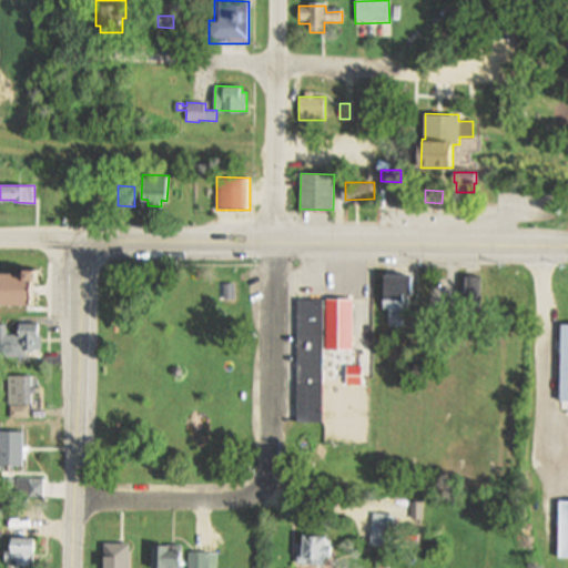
[(37,271),(37,283),(33,283),(32,307),(0,306),(0,274),(20,275),(20,271),(37,271)]
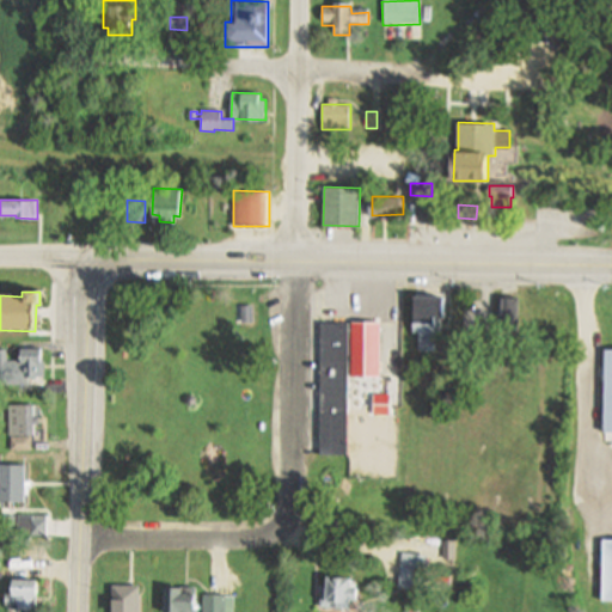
[(414,294),(445,294),(445,316),(441,316),(441,331),(436,331),(436,350),(417,350),(417,331),(414,331),(414,294)]
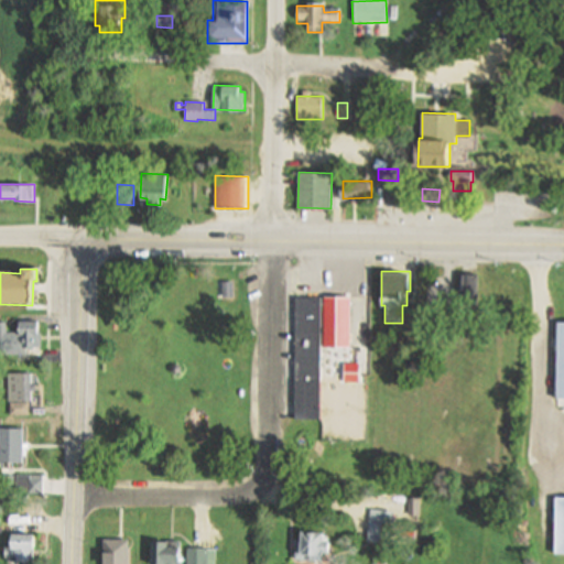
[(461,273),(478,274),(477,306),(459,305),(461,273)]
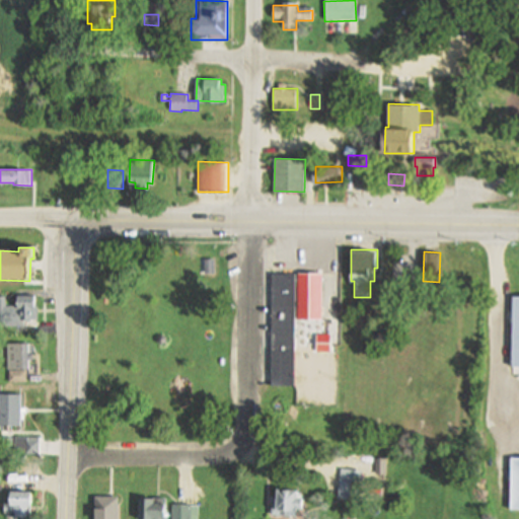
[(216,258),(216,273),(207,273),(206,258),(216,258)]
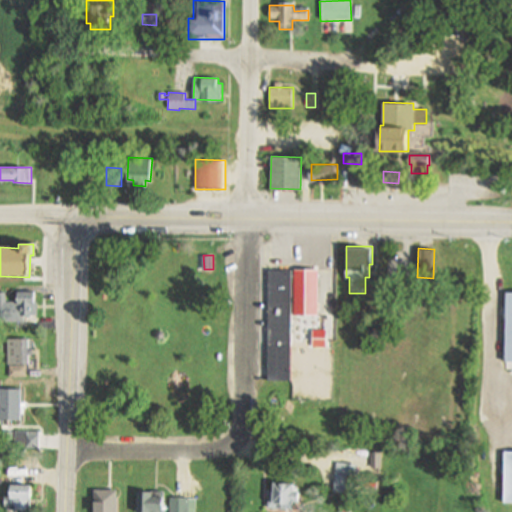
[(292,269),(268,268),(267,380),(291,381),(292,314),(292,269)]
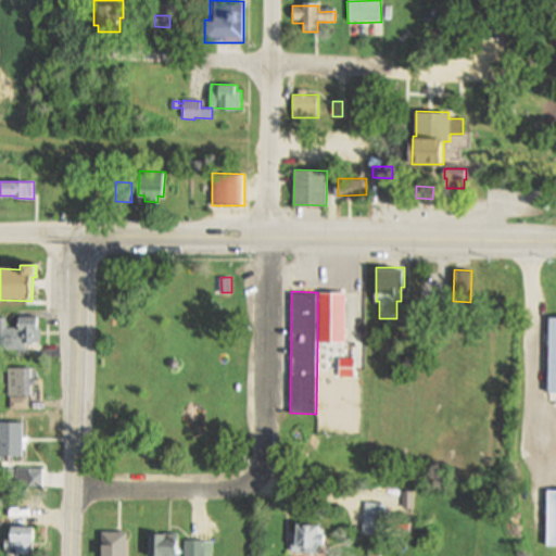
[(317,292),(345,292),(345,342),(317,341),(317,292)]
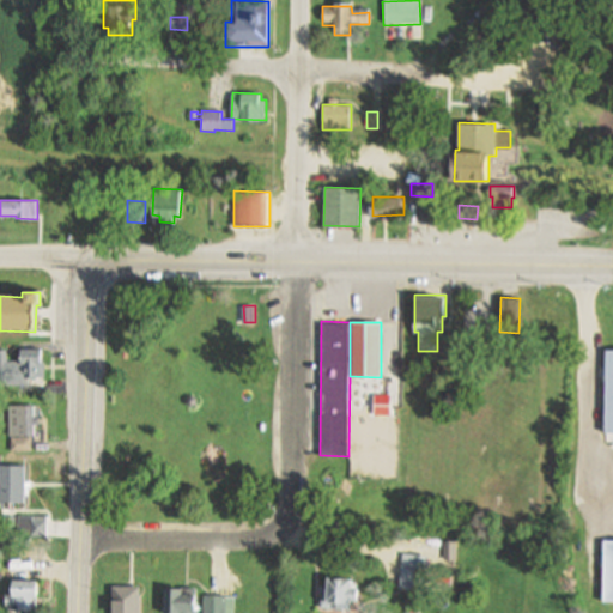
[(23,350),(42,349),(43,360),(46,360),(47,375),(26,376),(26,381),(8,382),(7,362),(23,362),(23,350)]
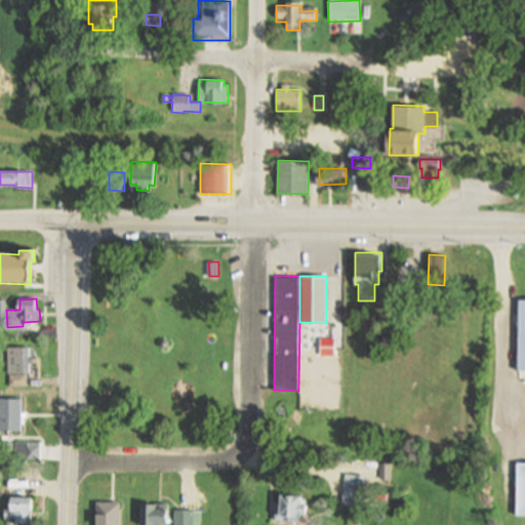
[(320,338),(335,338),(335,356),(320,356),(320,338)]
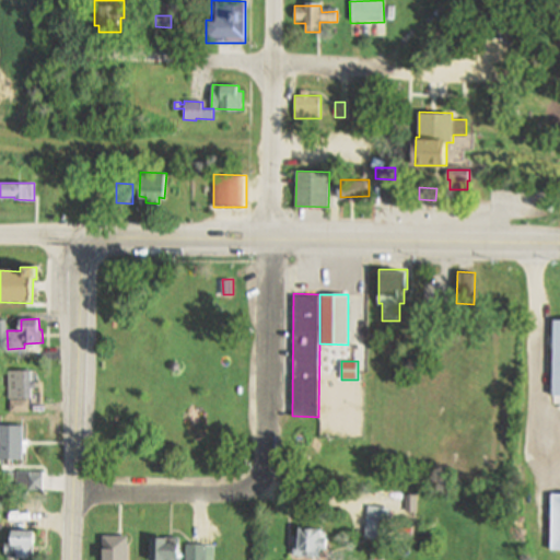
[(10,370),(33,370),(33,395),(10,395),(10,370)]
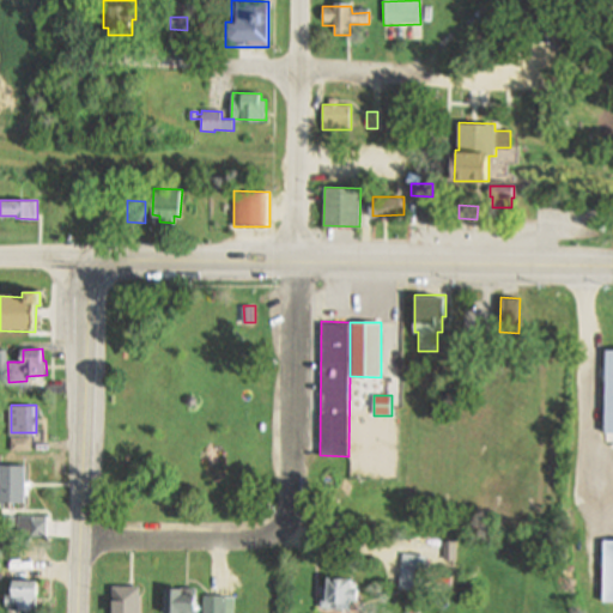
[(12,437),(30,436),(31,449),(13,450),(12,437)]
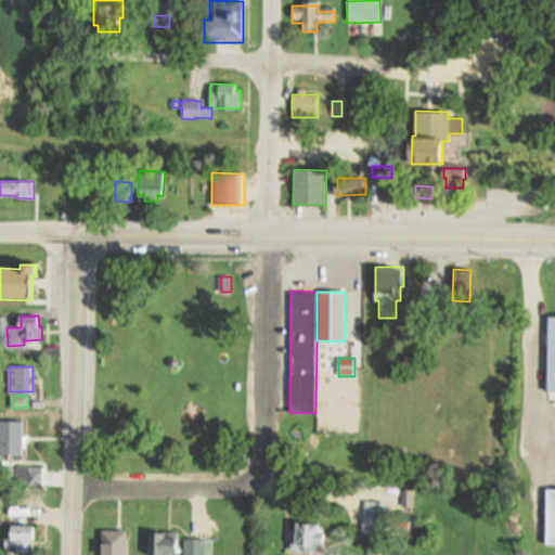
[(0,454),(23,454),(23,448),(27,448),(27,436),(23,436),(23,422),(0,421),(0,454)]
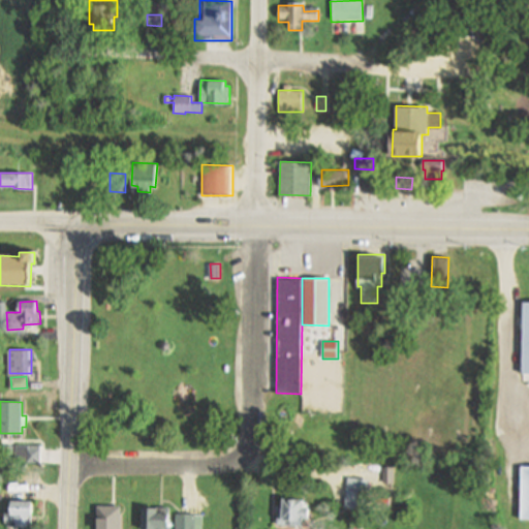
[(40,444),(40,462),(16,462),(16,454),(3,454),(3,444),(40,444)]
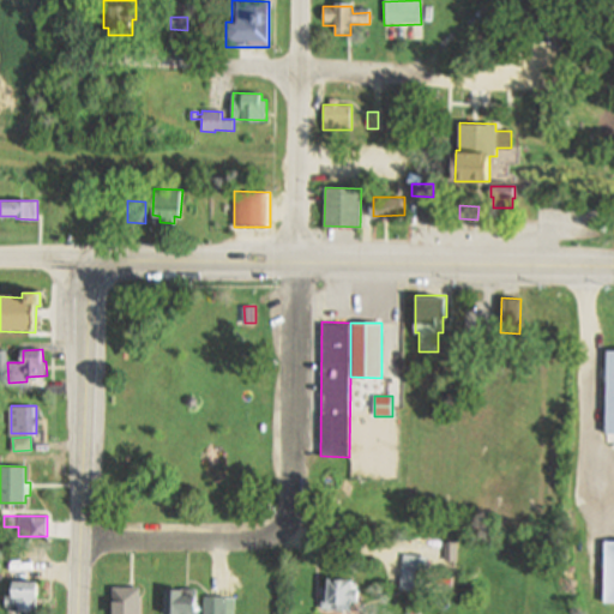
[(603,542),(613,542),(613,603),(602,603),(603,542)]
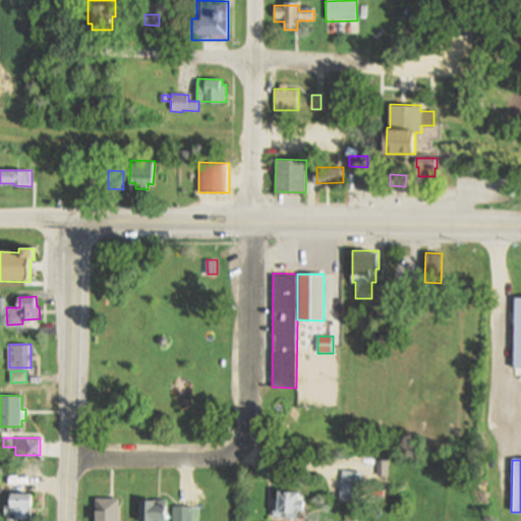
[(344,470),(366,473),(362,502),(350,500),(353,480),(343,478),(344,470)]
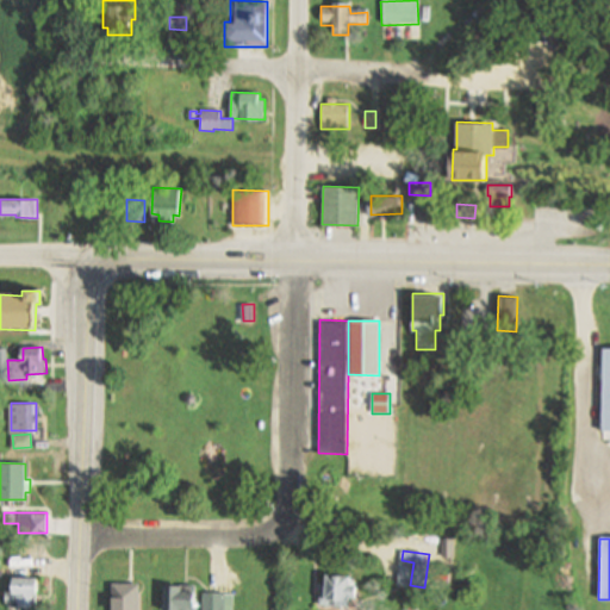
[(349,573),(349,583),(362,583),(362,596),(350,596),(352,604),(321,604),(321,591),(325,591),(325,573),(349,573)]
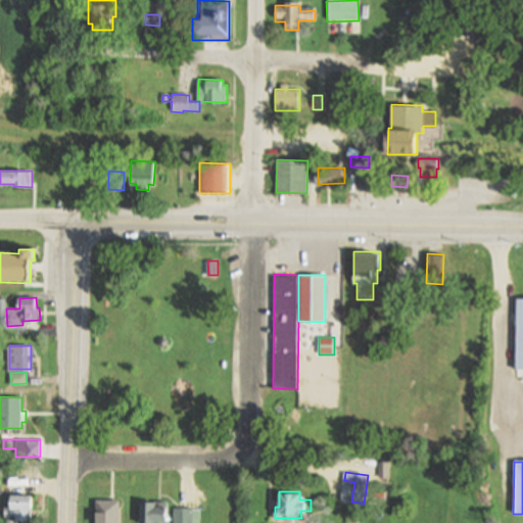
[(10,495),(10,508),(5,508),(5,517),(7,517),(7,522),(20,522),(20,510),(31,510),(31,496),(10,495)]
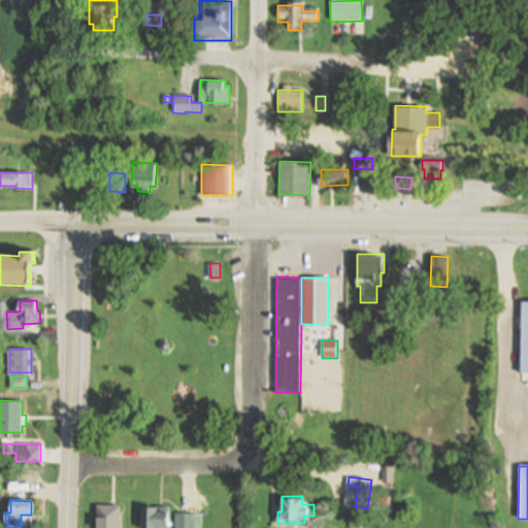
[(97,527),(97,504),(121,504),(121,527),(97,527)]
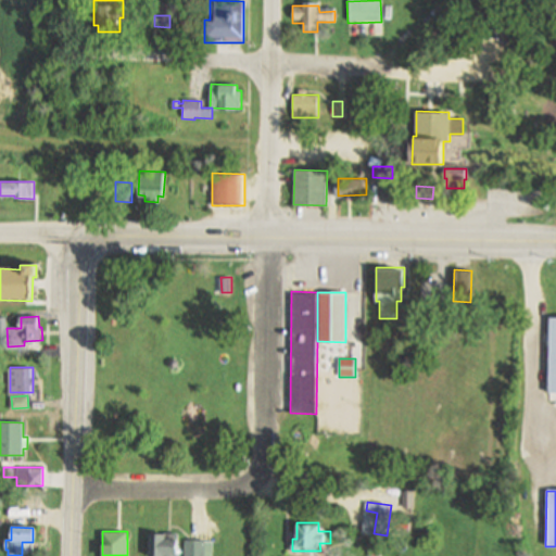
[(148,555),(149,533),(163,534),(163,533),(178,533),(177,555),(164,555),(148,555)]
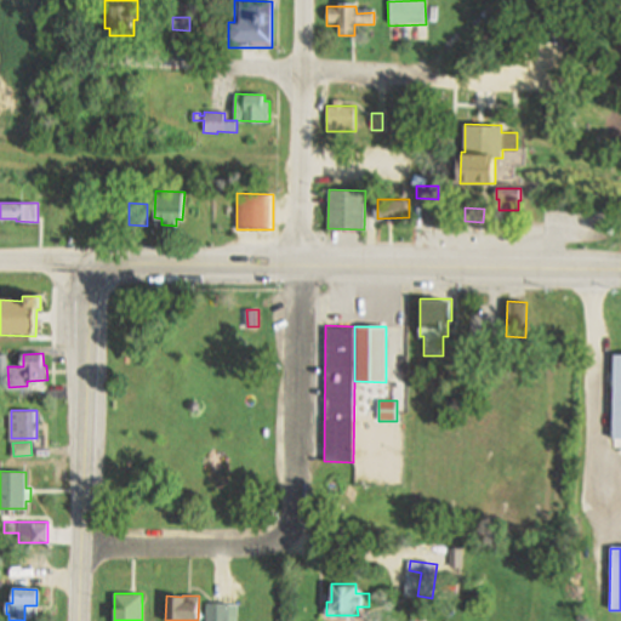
[(205,620),(206,603),(239,604),(238,620),(205,620)]
